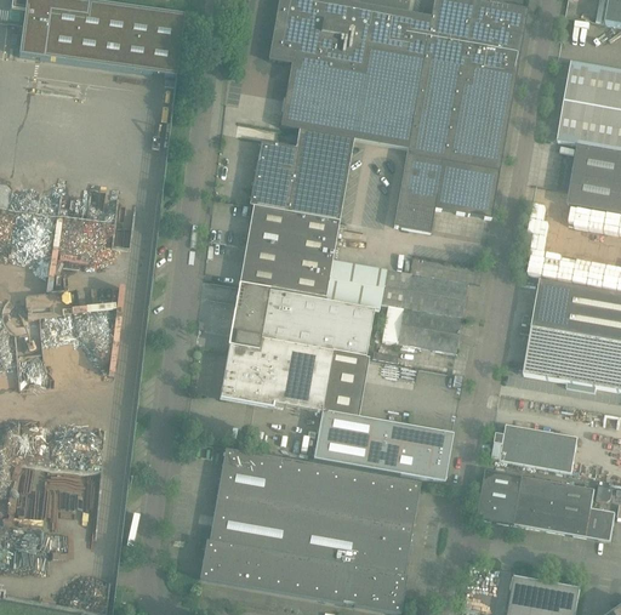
[(89,0),(11,0),(11,5),(26,7),(18,53),(176,75),(184,12),(89,0)]
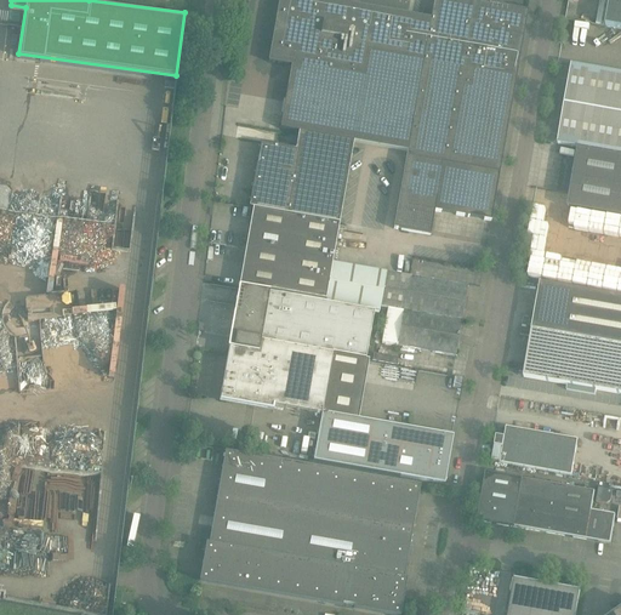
[(278,0),(268,56),(268,57),(290,61),(279,124),(280,124),(406,147),(412,118),(431,13),(408,10),(358,0),(278,0)]
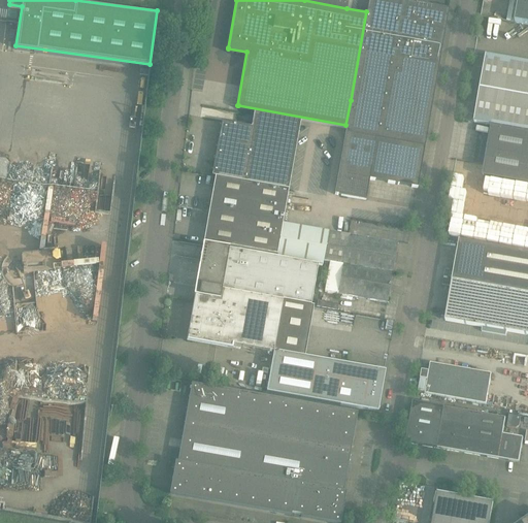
[(440,52),(449,5),(419,0),(367,0),(366,11),(351,100),(345,125),(345,126),(334,190),(366,196),(369,175),(418,184),(425,143),(440,52)]
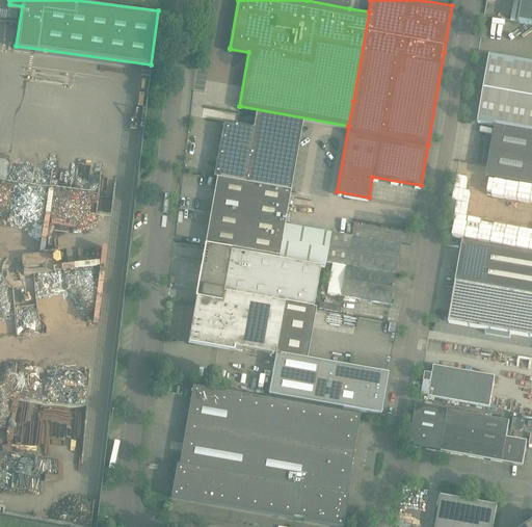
[(522,0),(519,18),(528,20),(531,20),(531,0),(522,0)]
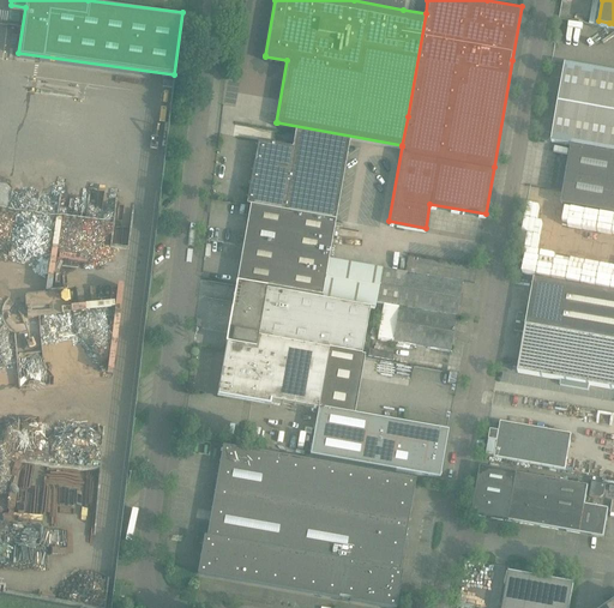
[(552,138),(572,142),(613,149),(613,67),(565,60),(552,138)]
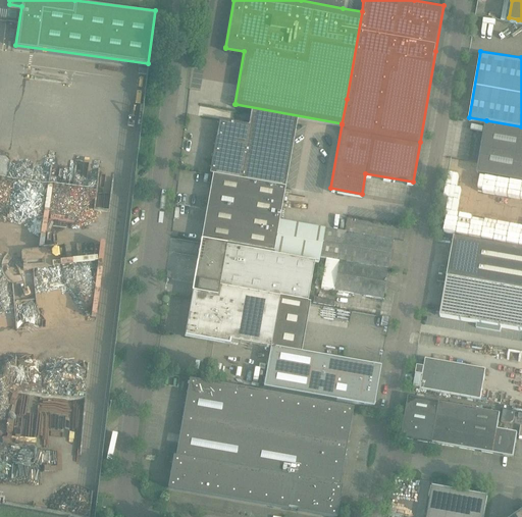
[(216,130),(209,170),(212,170),(212,171),(284,184),(297,115),(251,107),(251,110),(249,120),(249,122),(218,116),(218,118),(217,123),(219,124),(218,131),(216,130)]
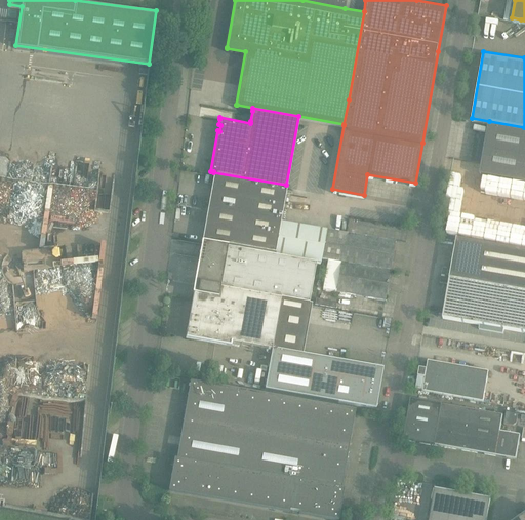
[(524,127),(489,121),(480,172),(524,180),(524,127)]
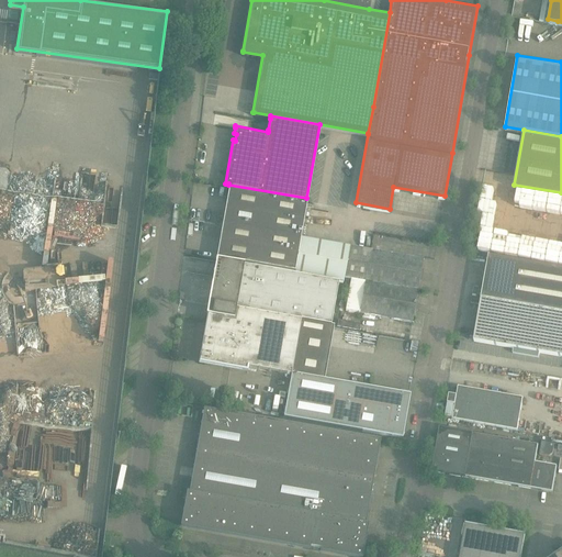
[(12,219),(17,187),(0,185),(0,235),(13,237),(15,219),(12,219)]
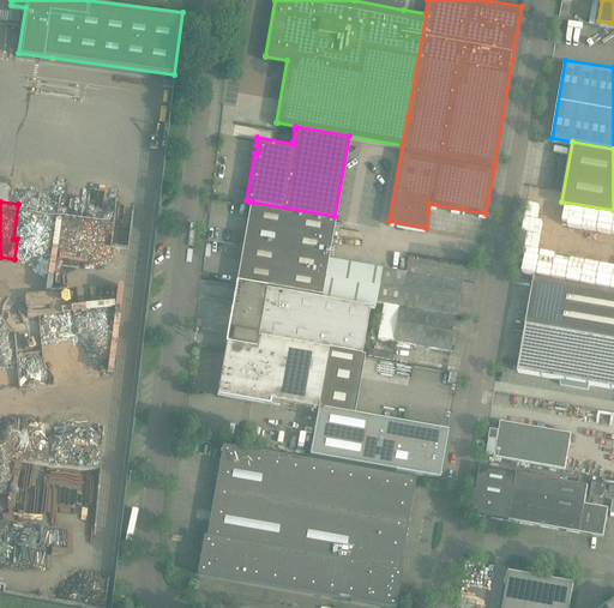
[(329,256),(335,216),(250,202),(236,277),(321,292),(329,256)]
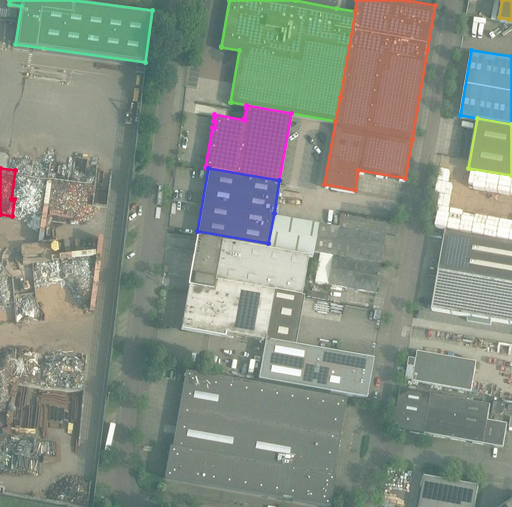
[(465,209),(462,228),(511,236),(511,211),(490,208),(489,212),(465,209)]
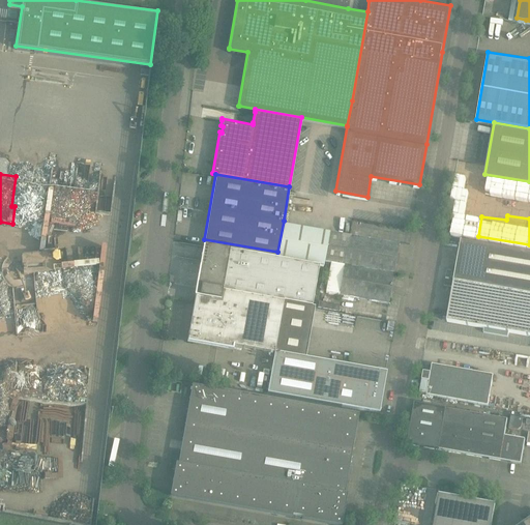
[(458,231),(458,224),(465,225),(466,217),(454,216),(452,230),(458,231)]
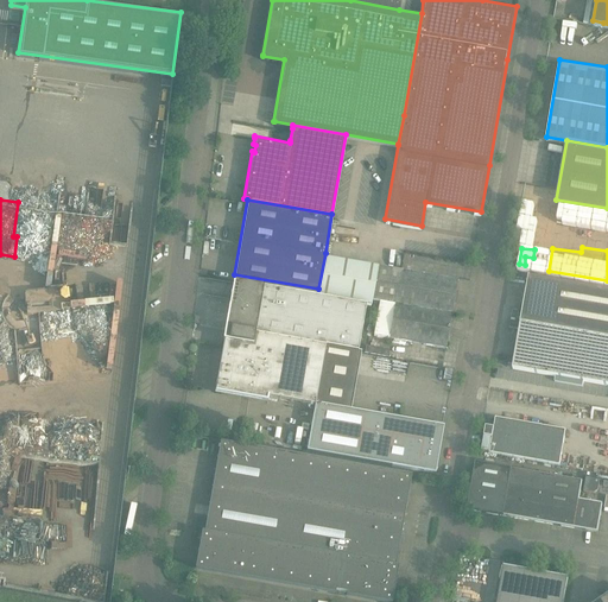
[(325,253),(318,289),(318,292),(366,301),(371,302),(372,296),(380,297),(394,299),(400,266),(325,253)]
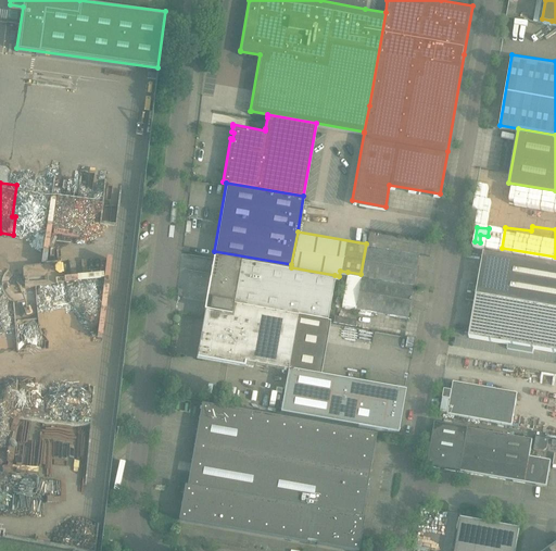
[(361,274),(413,283),(418,252),(366,243),(361,274)]
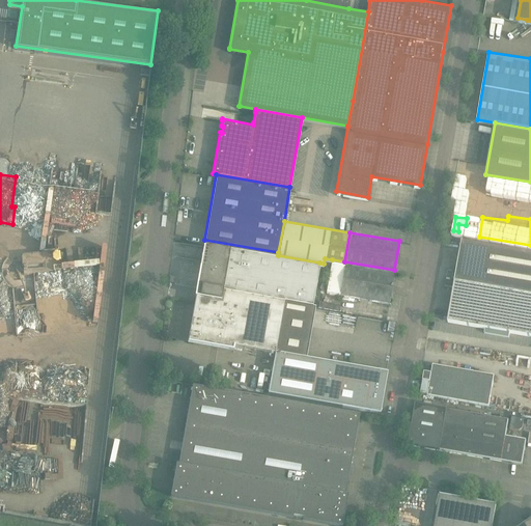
[(530,249),(462,238),(455,277),(530,291),(530,249)]
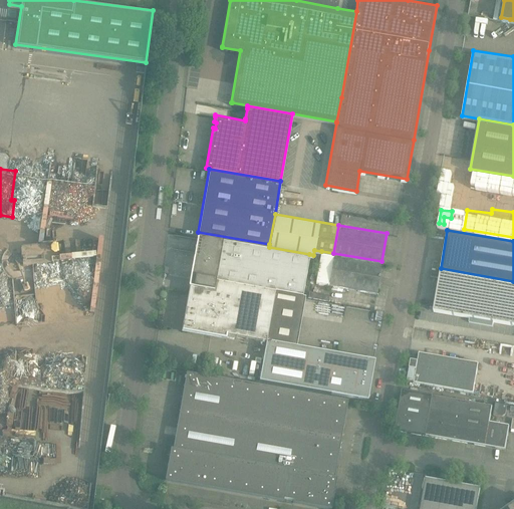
[(198,235),(191,273),(191,274),(195,275),(194,284),(189,283),(189,284),(233,292),(235,282),(275,289),(302,293),(309,254),(269,247),(198,235)]
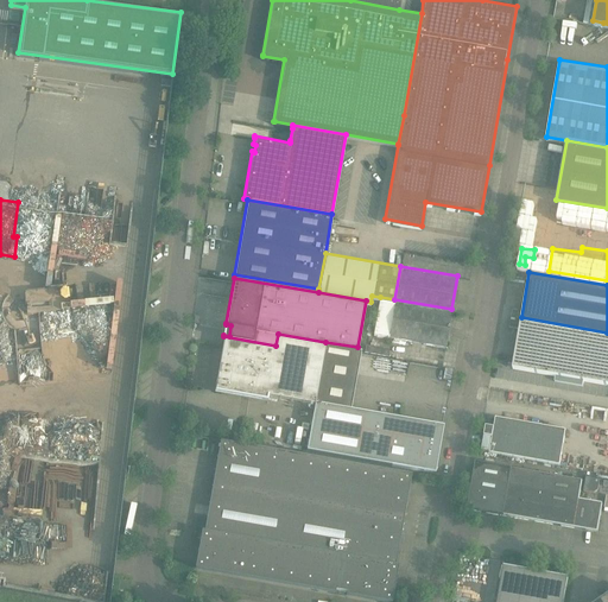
[(515,352),(513,365),(556,372),(555,376),(582,381),(583,376),(607,380),(607,333),(521,317),(518,334),(515,352)]
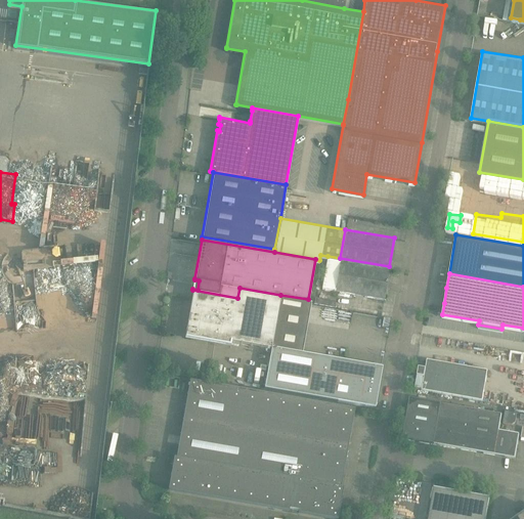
[(233,339),(271,346),(280,295),(239,288),(237,298),(192,290),(185,335),(232,343),(233,339)]
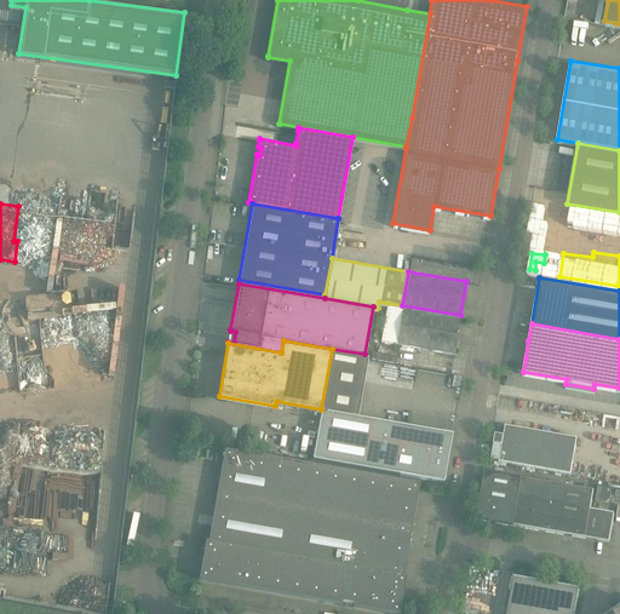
[(374,348),(373,354),(386,357),(389,350),(374,348)]
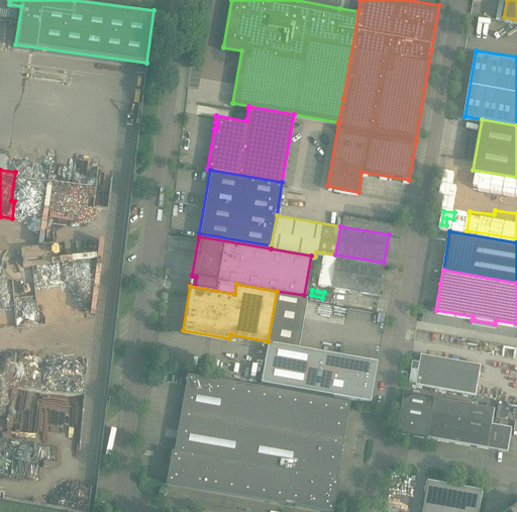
[(377,361),(268,341),(261,380),(370,399),(377,361)]
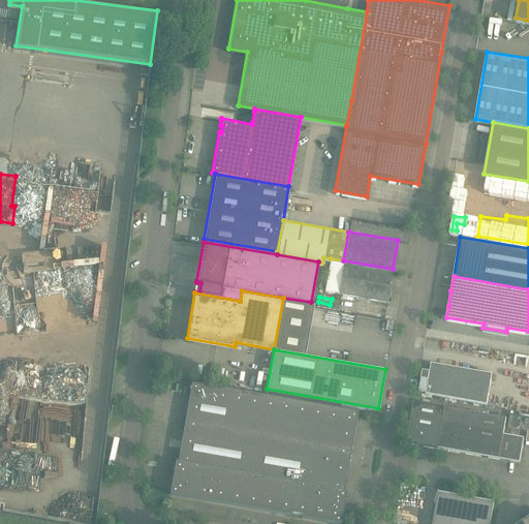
[(431,360),(426,390),(487,401),(492,370),(431,360)]
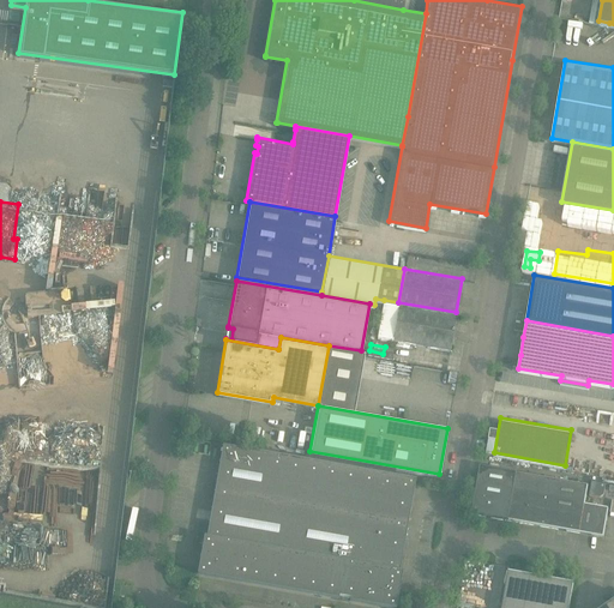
[(396,606),(402,567),(399,567),(415,475),(222,440),(206,533),(204,533),(197,571),(338,596),(338,593),(350,595),(350,597),(396,606)]
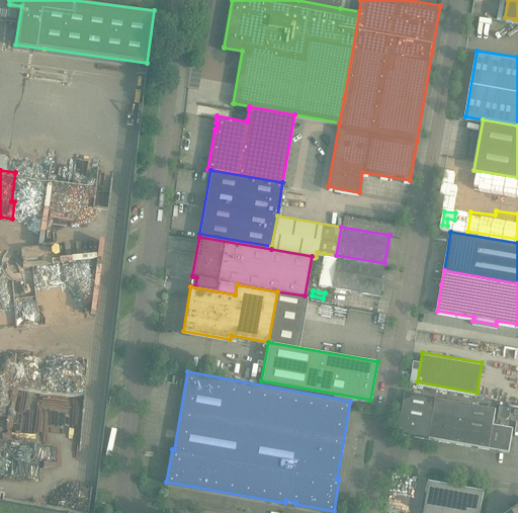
[(399,430),(428,435),(435,396),(406,391),(399,430)]
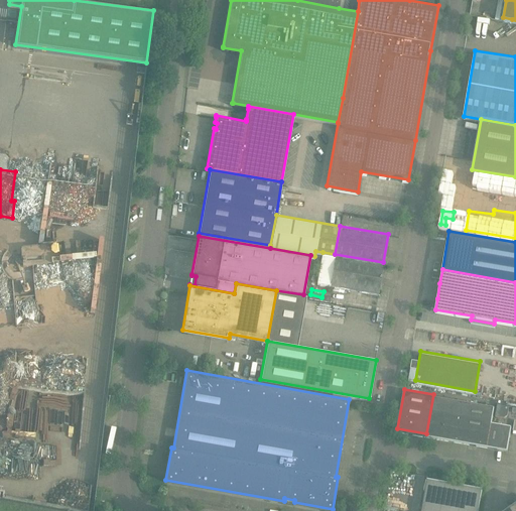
[(426,433),(487,444),(491,420),(494,404),(433,394),(426,433)]
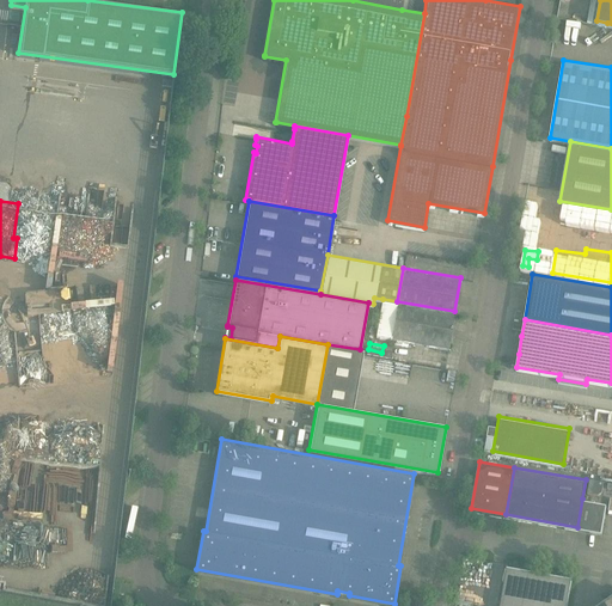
[(589,476),(587,490),(599,491),(601,489),(604,478),(589,476)]
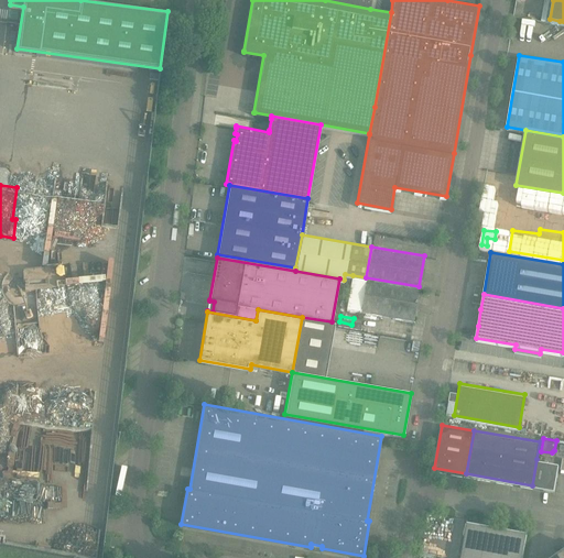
[(559,463),(537,459),(532,485),(554,489),(559,463)]
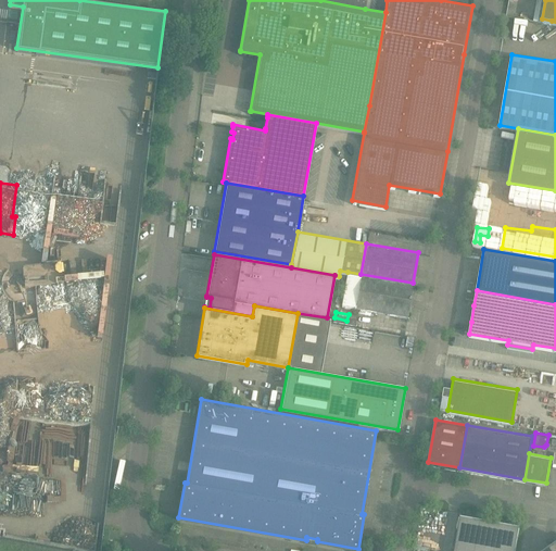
[(454,550),(514,550),(519,525),(462,514),(454,550)]
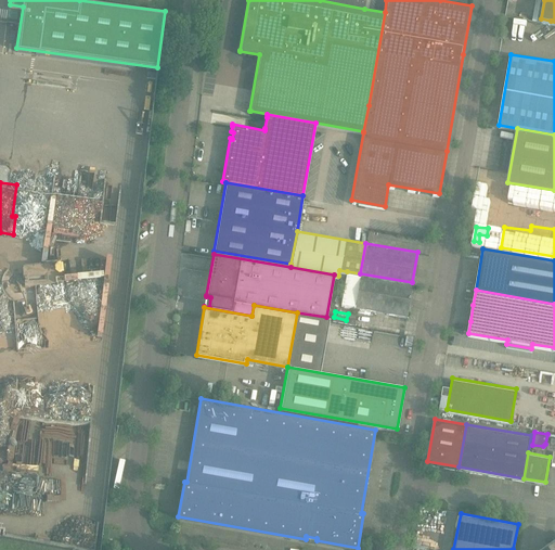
[(69,544),(94,545),(97,520),(84,519),(84,536),(69,536),(69,544)]
